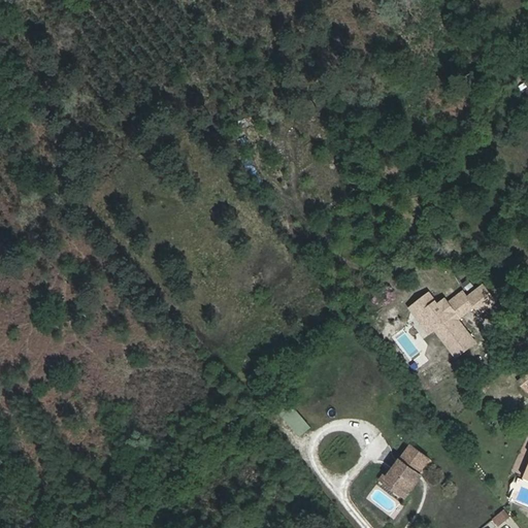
[(496,303),(484,288),(467,300),(481,317),(496,303)]
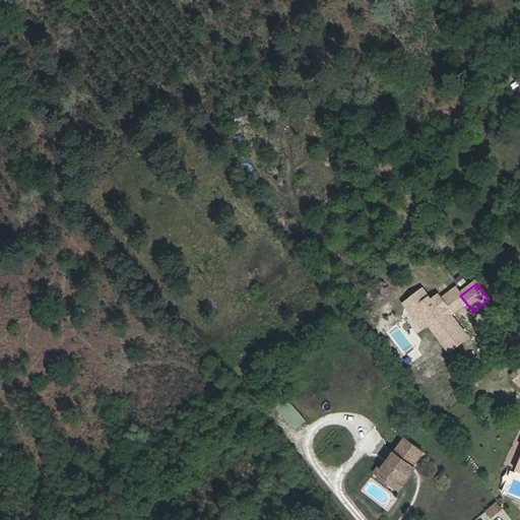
[(429,300),(410,315),(424,332),(429,328),(447,350),(456,343),(459,348),(469,340),(447,313),(450,311),(439,297),(432,303),(429,300)]
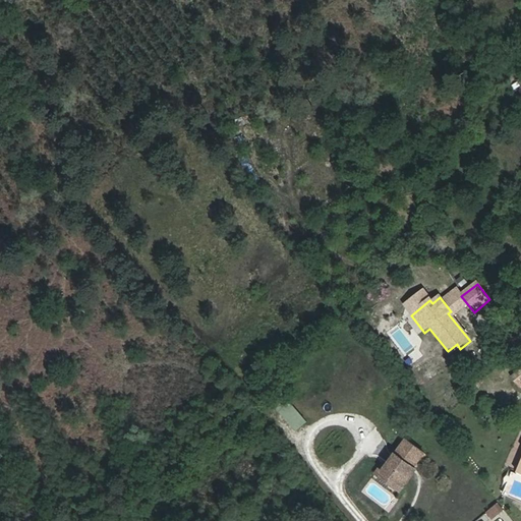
[(451,356),(460,349),(457,344),(448,351),(451,356)]
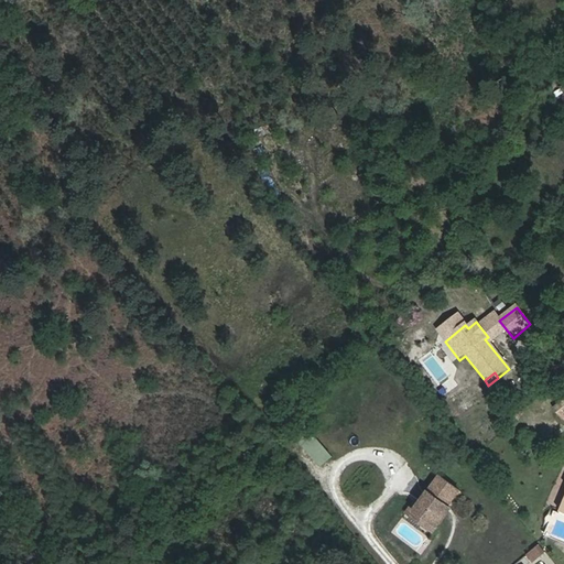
[(365,391),(372,380),(365,376),(358,387),(365,391)]
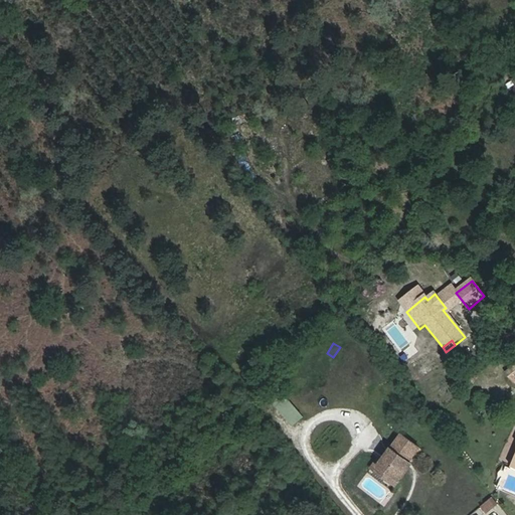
[(307,418),(283,390),(272,398),(297,427),(307,418)]
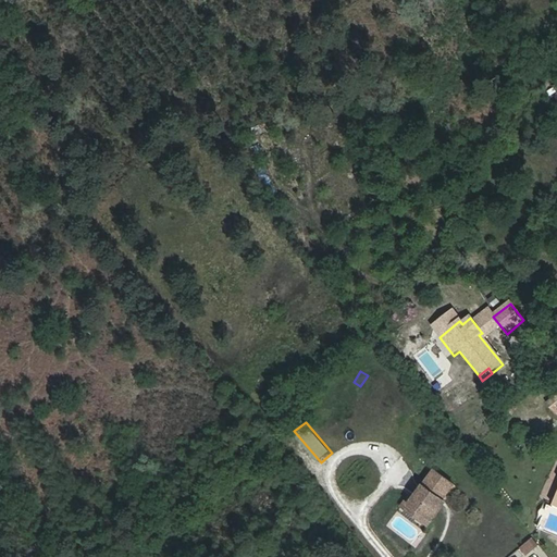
[(460,485),(438,469),(409,507),(431,523),(460,485)]
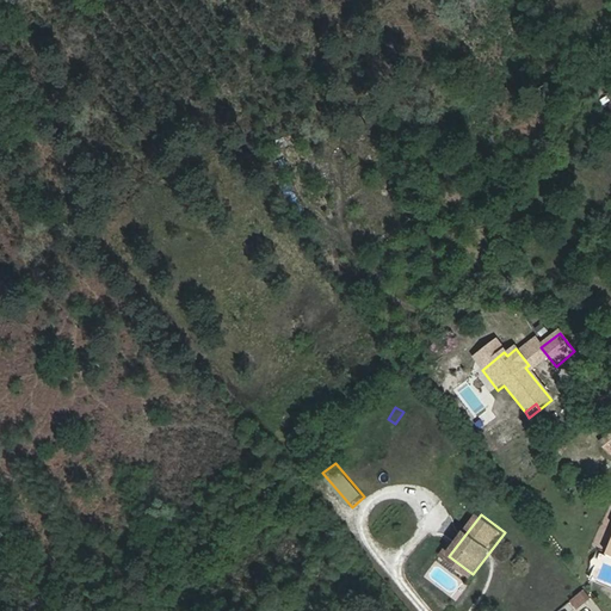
[(425,576),(456,599),(467,585),(436,562),(425,576)]
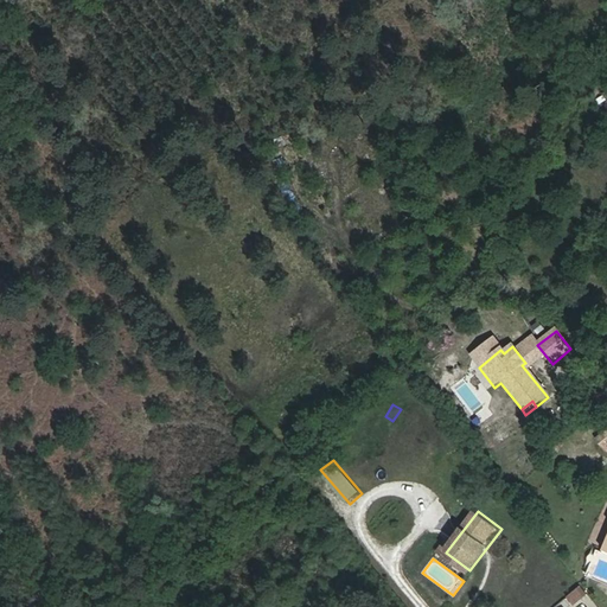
[(606,576),(606,560),(602,558),(596,572),(606,576)]
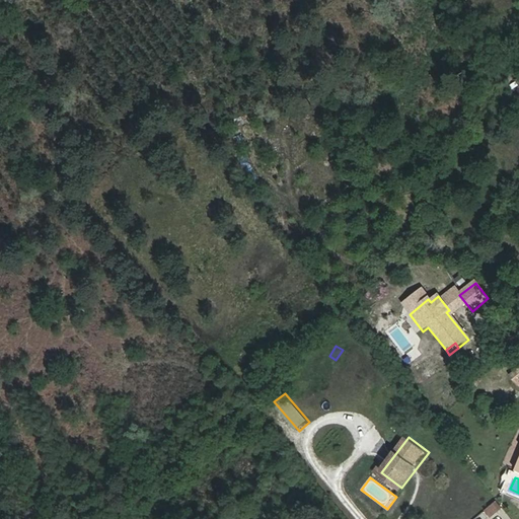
[(496,500),(484,510),(489,518),(502,508),(496,500)]
